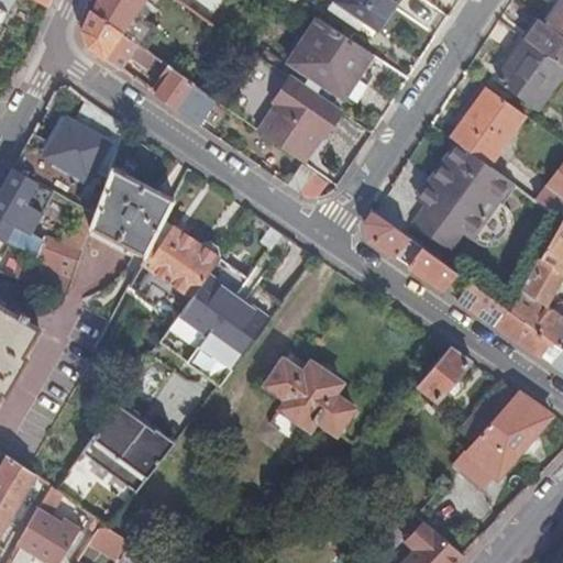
[(0,0),(0,37),(7,26),(1,24),(14,0),(0,0)]
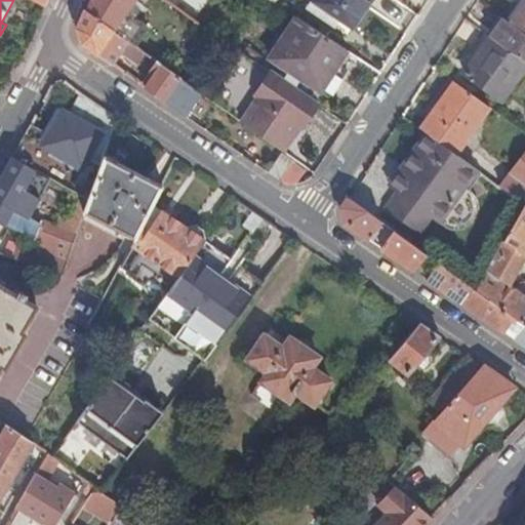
[(89,0),(85,9),(112,28),(133,43),(147,23),(133,13),(142,1),(139,0),(89,0)]
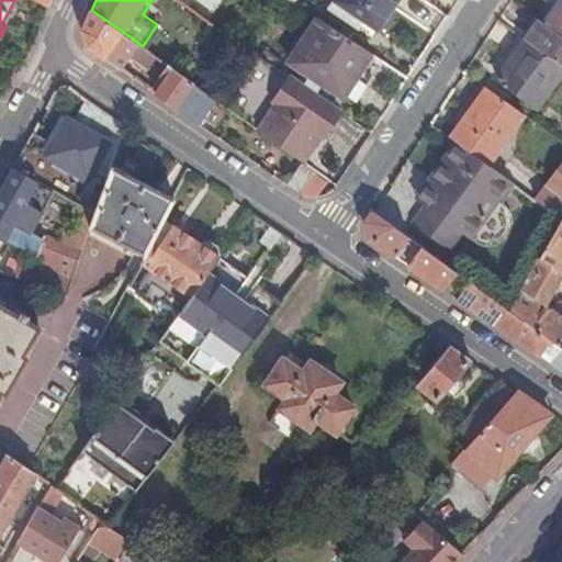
[(363,20),(333,0),(332,0),(329,6),(359,26),(363,20)]
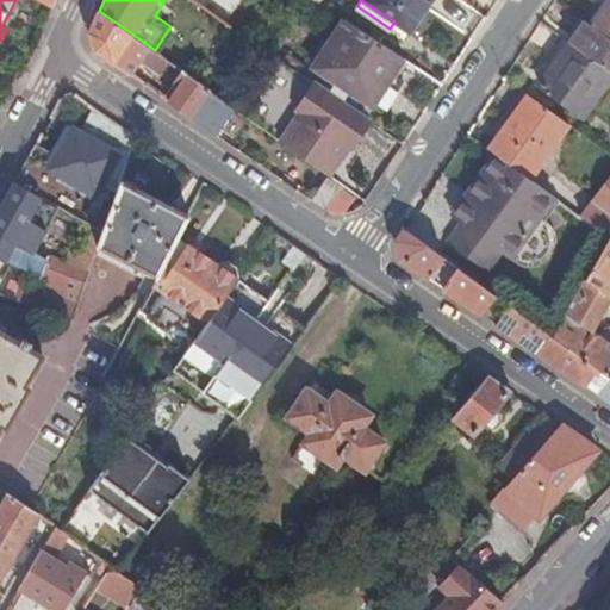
[(361,0),(394,22),(409,31),(430,0),(361,0)]
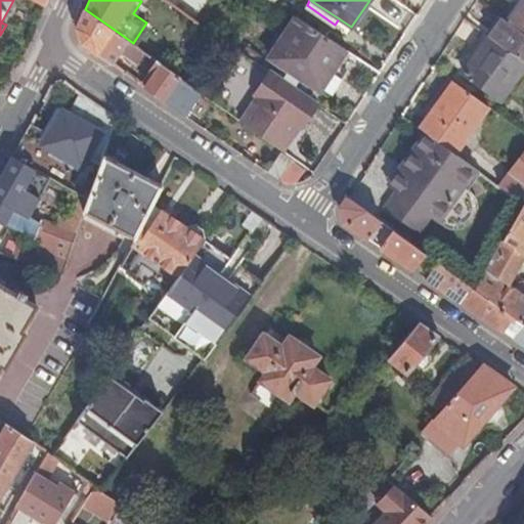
[(523,31),(523,0),(509,20),(523,31)]
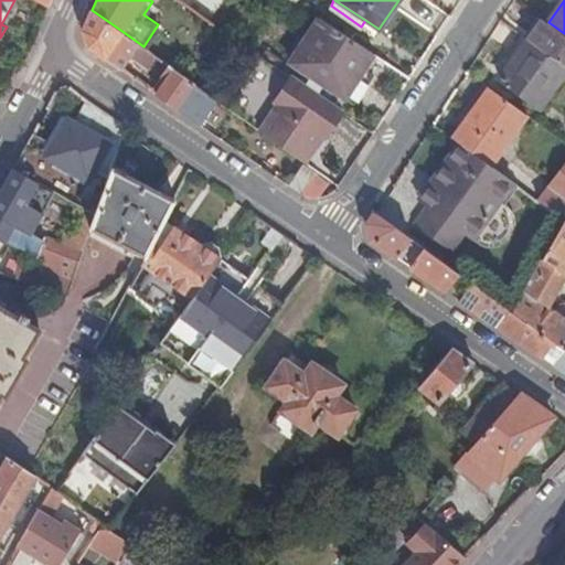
[(88,44),(104,55),(120,30),(92,10),(92,9),(83,28),(88,44)]
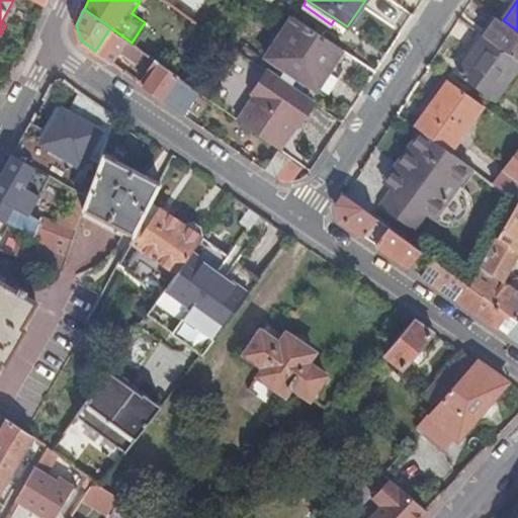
[(326,73),(342,47),(312,27),(291,13),(275,39),(326,73)]
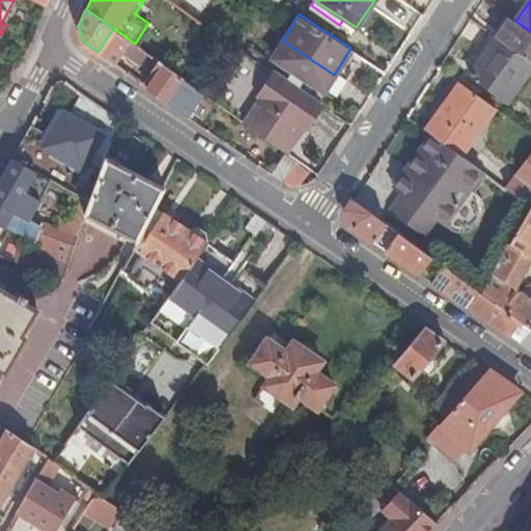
[(530,31),(515,21),(508,16),(496,34),(530,58),(530,31)]
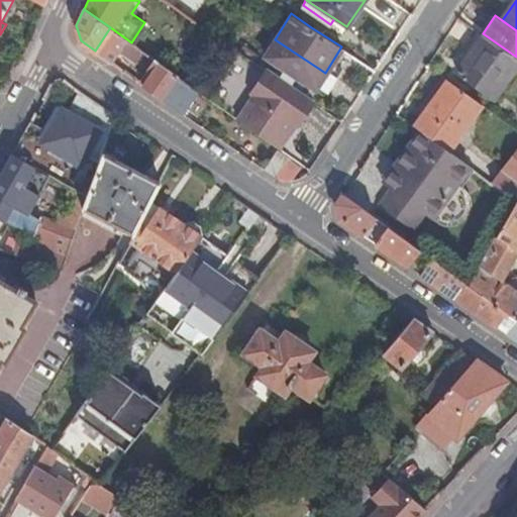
[(131,42),(110,27),(95,50),(110,61),(111,63),(118,53),(134,64),(143,52),(131,42)]
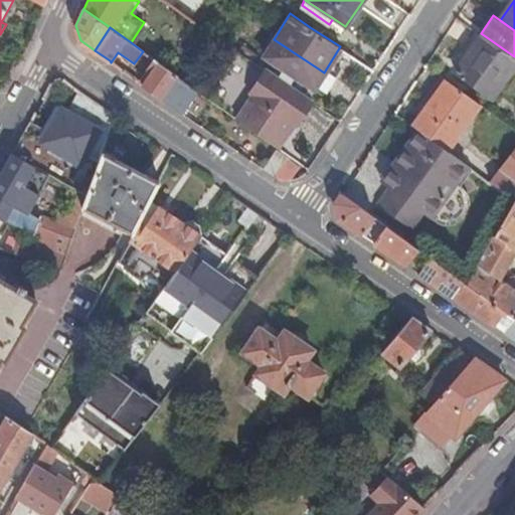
[(461,48),(467,52),(481,33),(476,29),(461,48)]
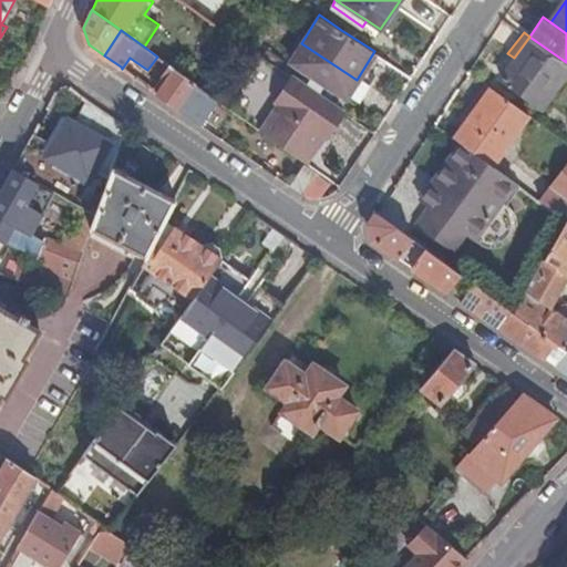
[(566,62),(529,37),(514,58),(501,75),(542,105),(566,70),(566,62)]
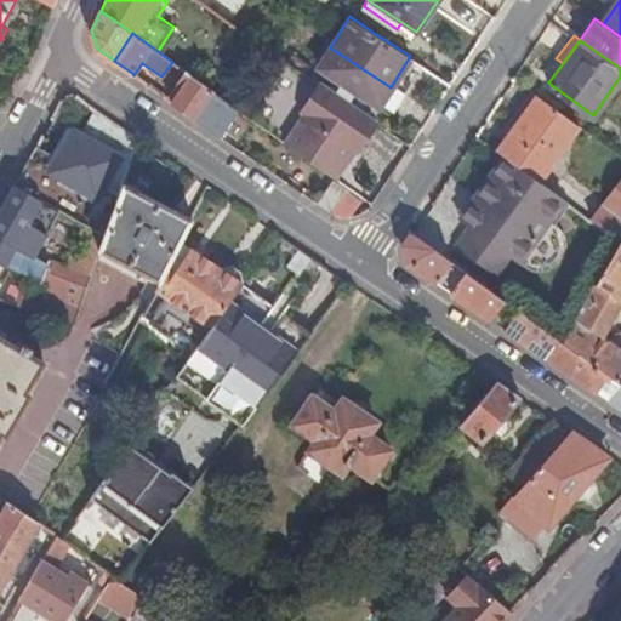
[(391,87),(330,47),(318,66),(379,106),(391,87)]
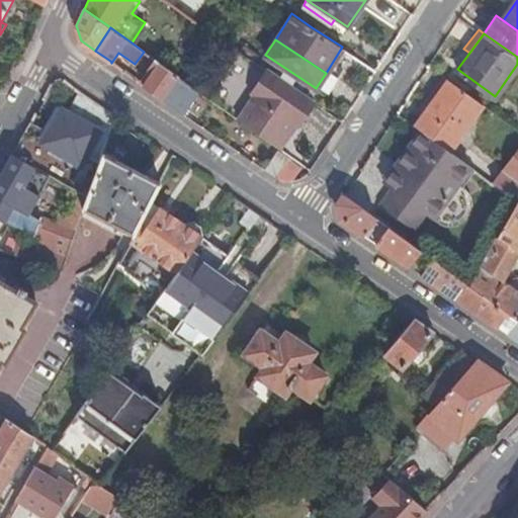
[(256,85),(266,70),(238,51),(228,65),(256,85)]
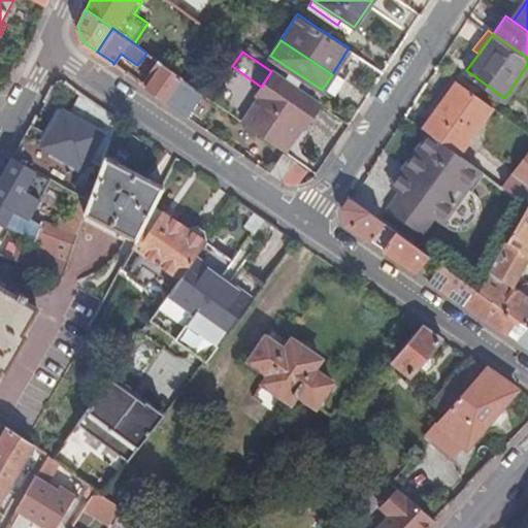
[(160,63),(152,57),(147,62),(152,65),(140,81),(144,85),(158,64),(160,63)]
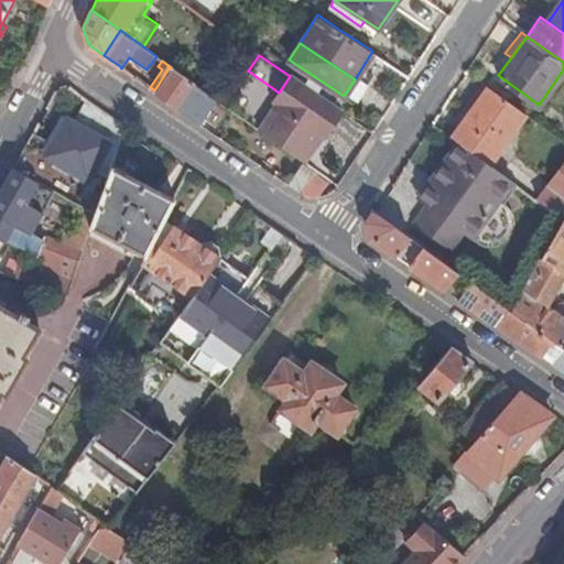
[(199,120),(215,98),(171,67),(169,68),(154,90),(175,106),(176,105),(199,120)]
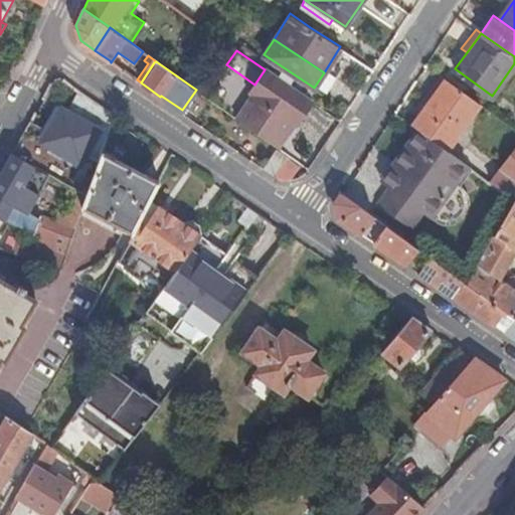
[(206,95),(234,116),(254,84),(226,64),(206,95)]
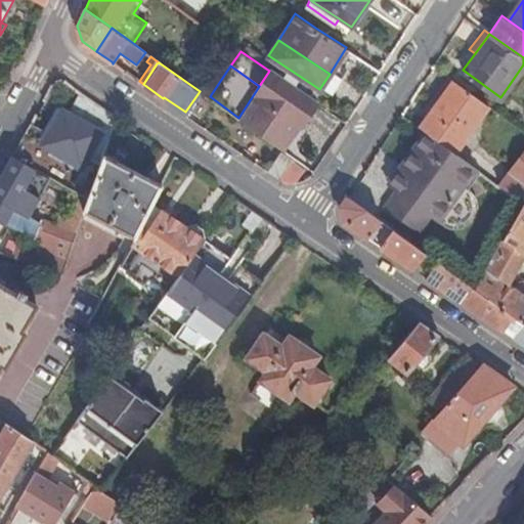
[(316,102),(269,71),(259,86),(306,118),(316,102)]
